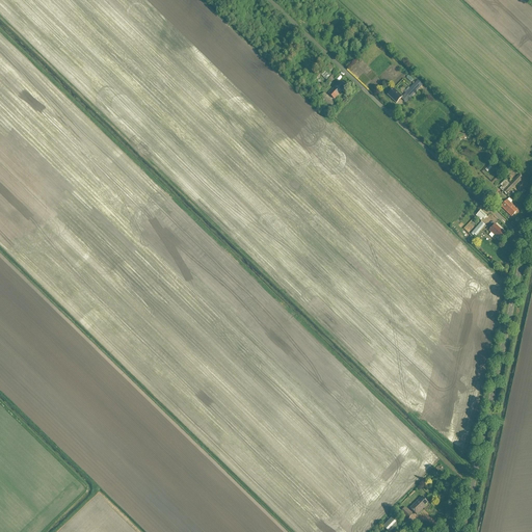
[(335,70),(325,61),(322,65),(330,74),(335,70)]
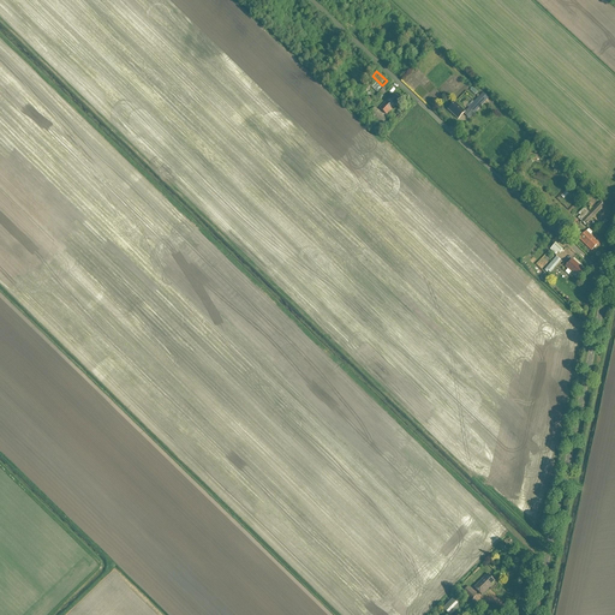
[(371,85),(378,93),(383,88),(376,81),(371,85)]
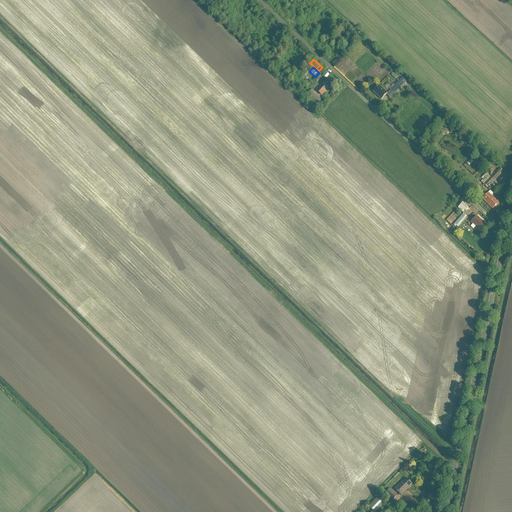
[(331,84),(332,83),(328,78),(316,91),(322,96),(331,87),(330,86),(332,84),(331,84)]
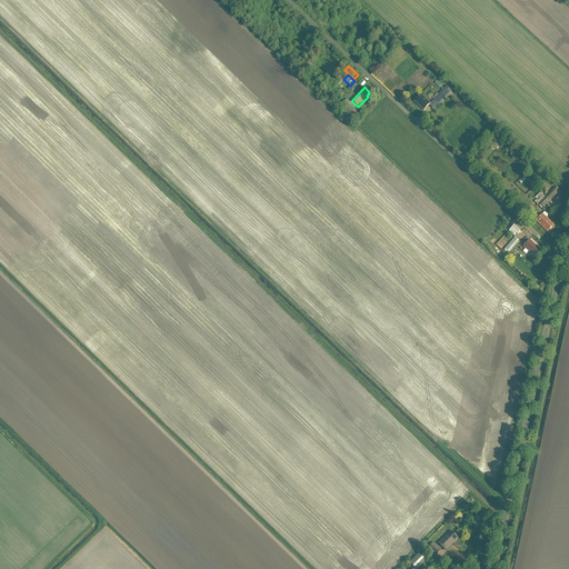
[(447,87),(433,100),(439,106),(452,91),(447,87)]
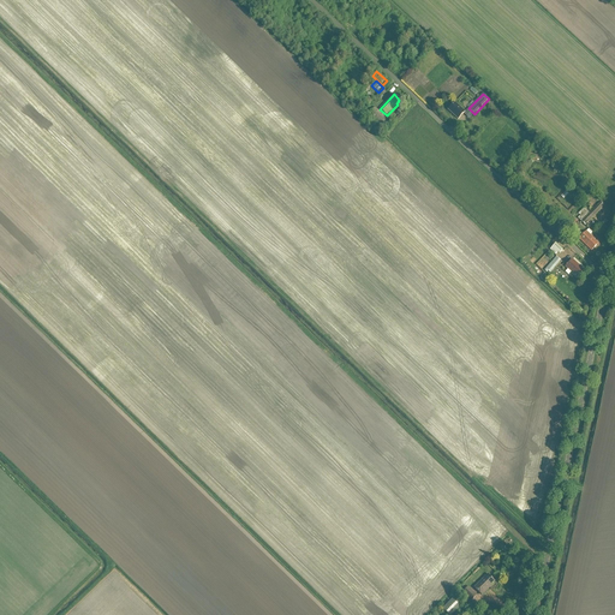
[(458,120),(465,113),(455,103),(448,111),(458,120)]
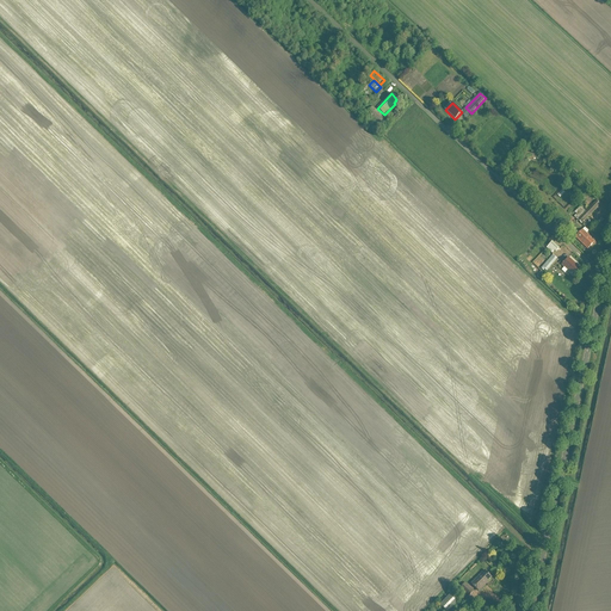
[(378,128),(386,121),(372,107),(365,116),(378,128)]
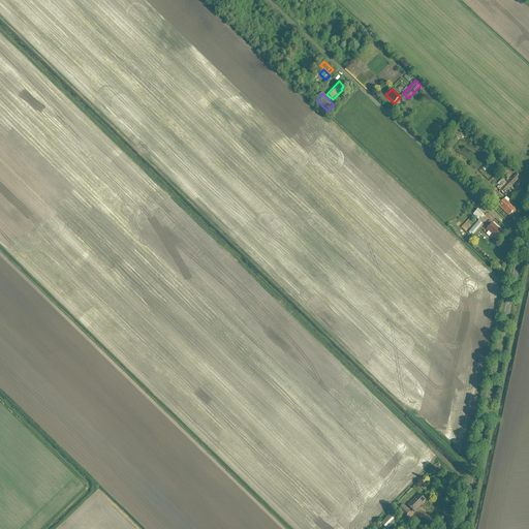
[(503,194),(520,178),(517,175),(504,187),(502,184),(497,189),(503,194)]
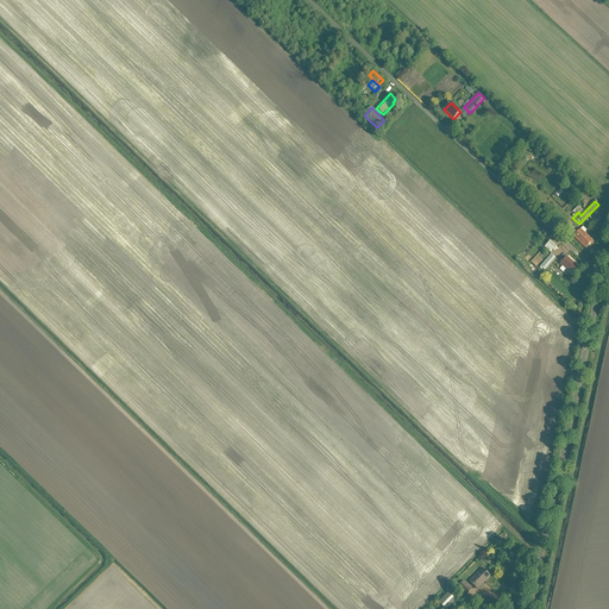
[(581,230),(573,237),(585,249),(592,243),(589,239),(589,238),(584,233),(586,231),(583,227),(581,230)]
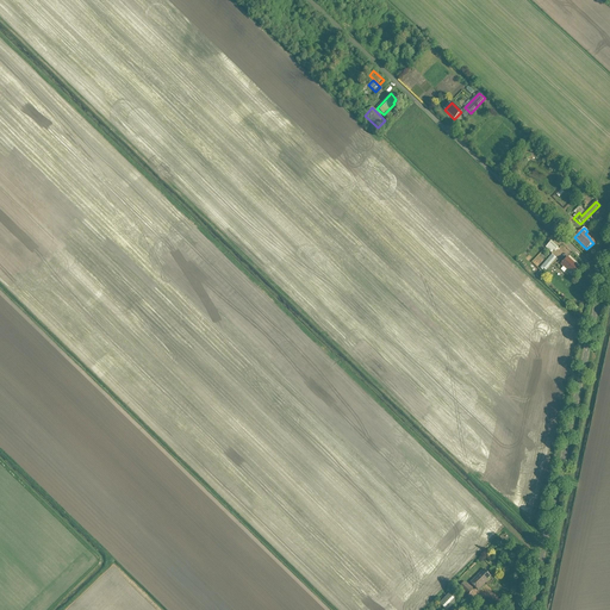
[(559,248),(552,242),(546,248),(551,253),(553,250),(555,253),(559,248)]
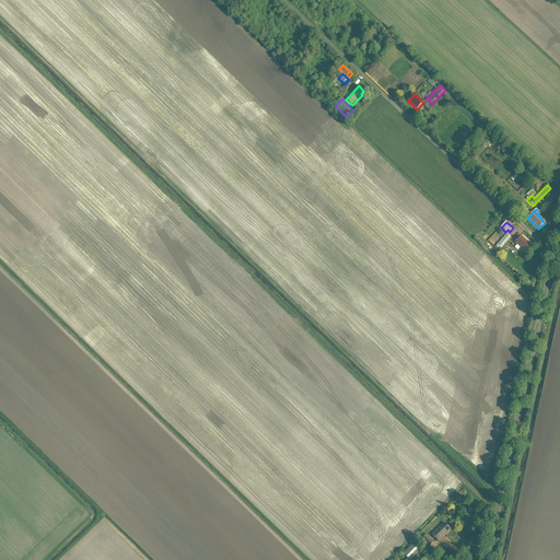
[(498,246),(502,249),(511,237),(506,234),(498,246)]
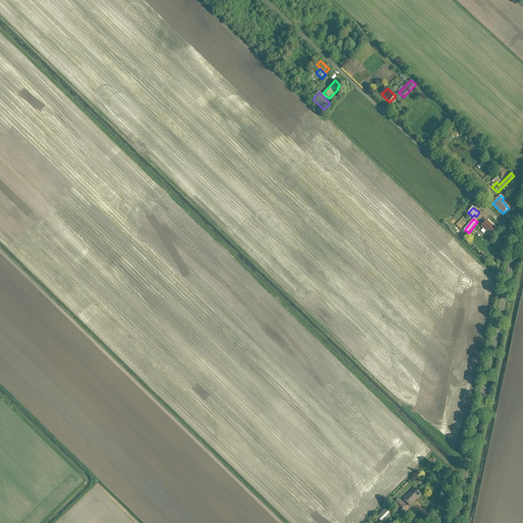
[(490,236),(495,231),(492,227),(486,221),(481,228),(486,233),(487,233),(490,236)]
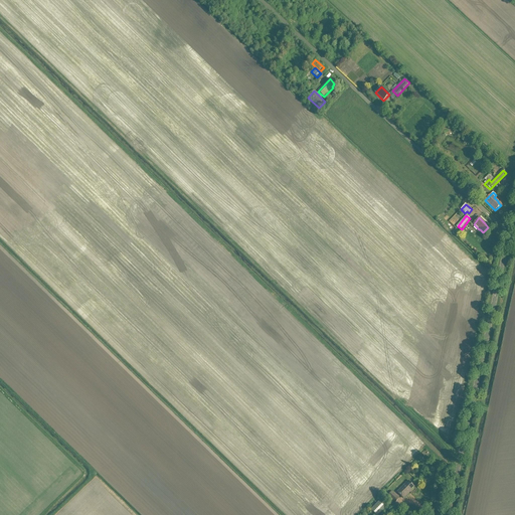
[(411,491),(414,487),(408,482),(397,493),(403,499),(411,491)]
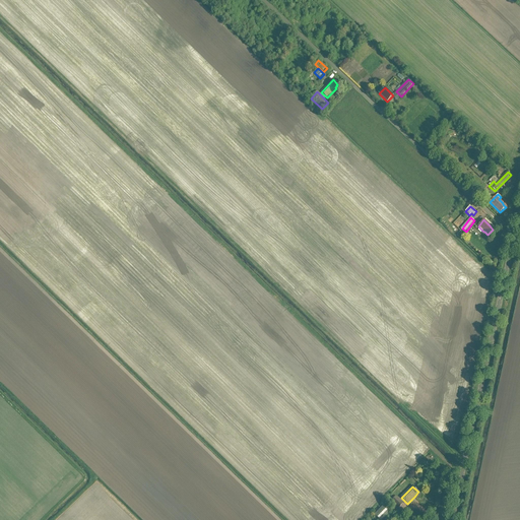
[(399,509),(403,504),(396,497),(391,502),(399,509)]
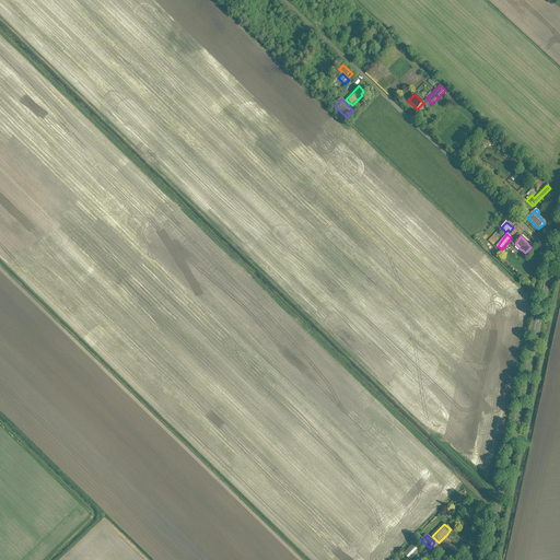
[(408,559),(410,559),(419,551),(412,545),(403,555),(408,559)]
